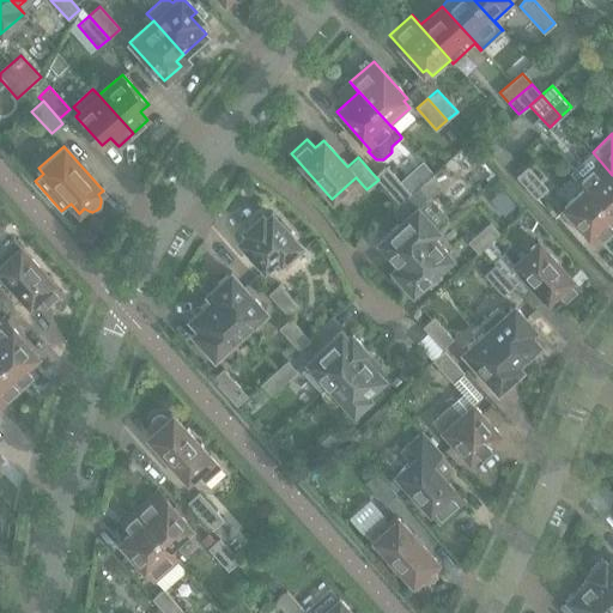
[(612,212),(612,175),(593,152),(571,171),(612,218),(612,216),(611,214),(612,212)]
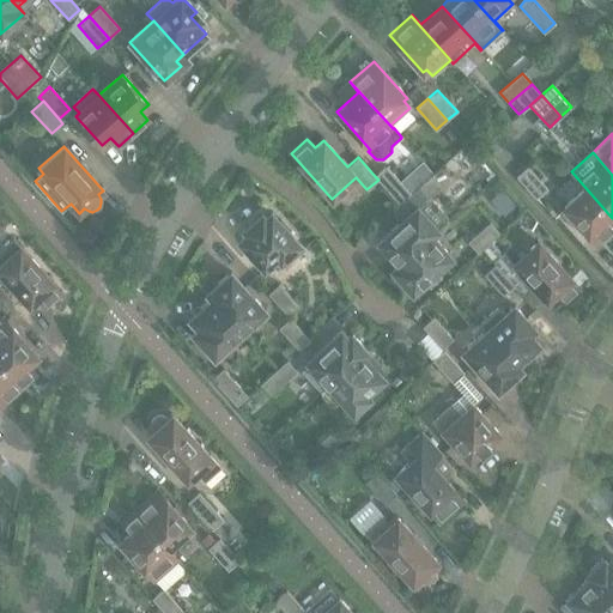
[(417,168),(417,175),(420,180),(423,182),(434,174),(423,163),(417,168)]
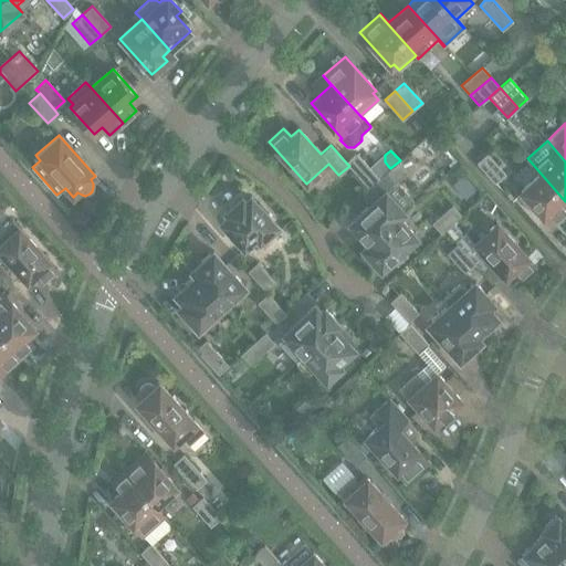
[(356,154),(346,163),(349,166),(369,188),(370,187),(379,179),(356,154)]
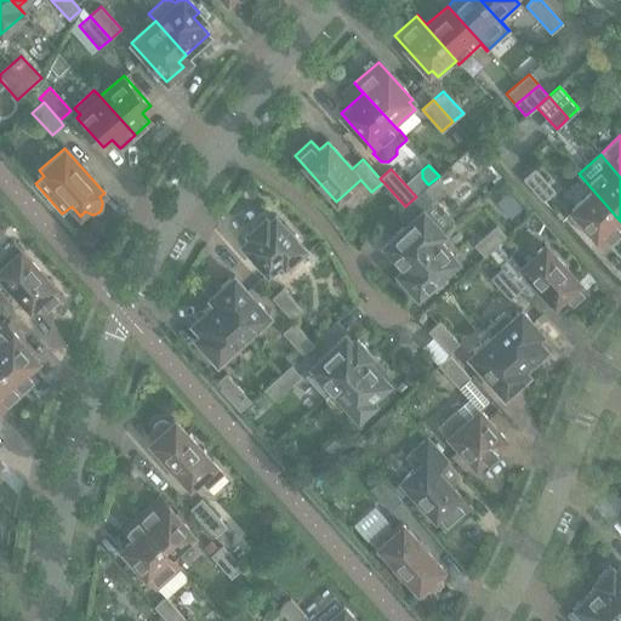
[(433,200),(456,181),(446,169),(439,176),(428,184),(423,189),(433,200)]
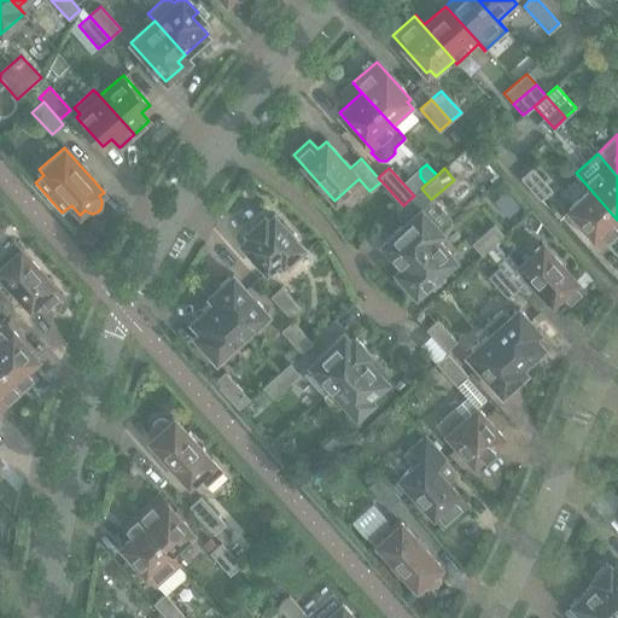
[(552,190),(531,168),(520,178),(541,200),(552,190)]
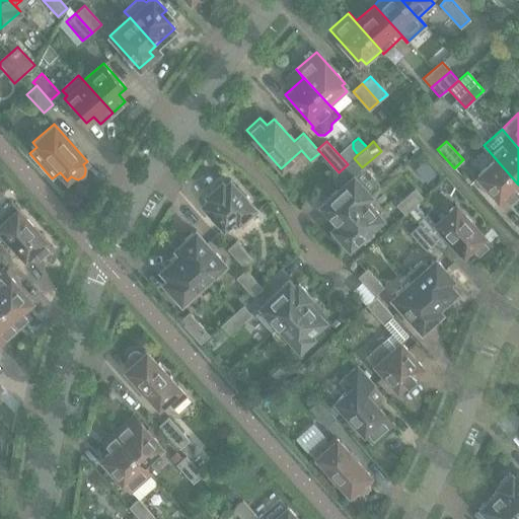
[(518,195),(518,184),(484,145),(483,145),(495,159),(476,175),(506,207),(518,195)]
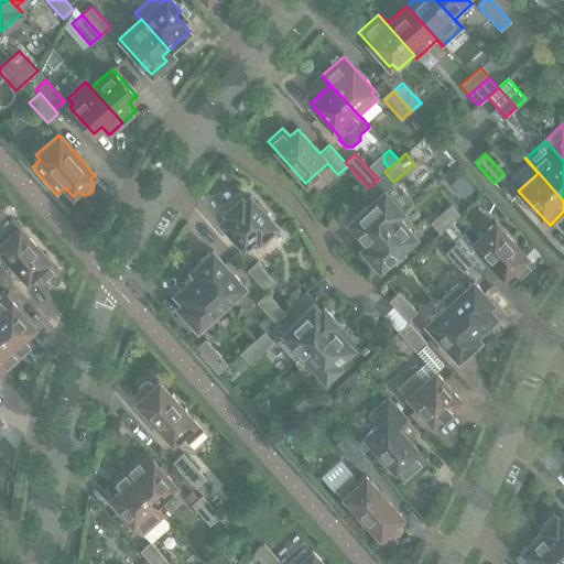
[(377,195),(347,221),(366,242),(360,248),(402,210),(412,202),(393,182),(384,172),(378,179),(369,186),(377,195)]
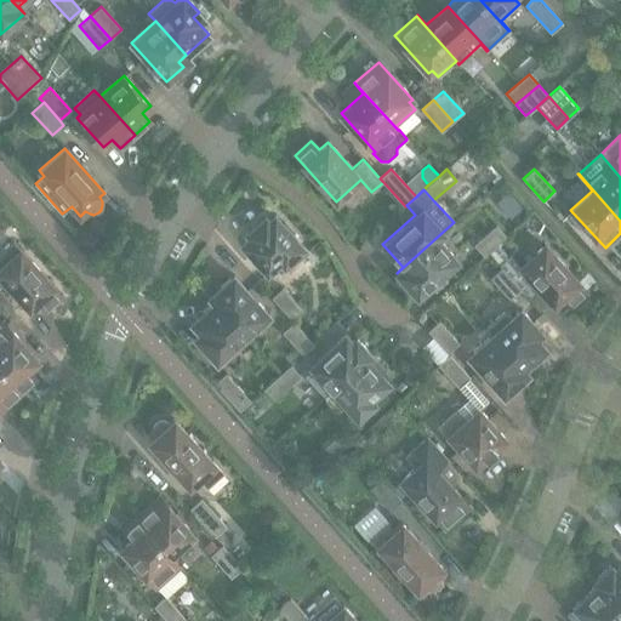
[(307,251),(274,215),(269,220),(266,216),(246,233),(250,237),(243,244),(267,273),(281,260),(289,268),(307,251)]
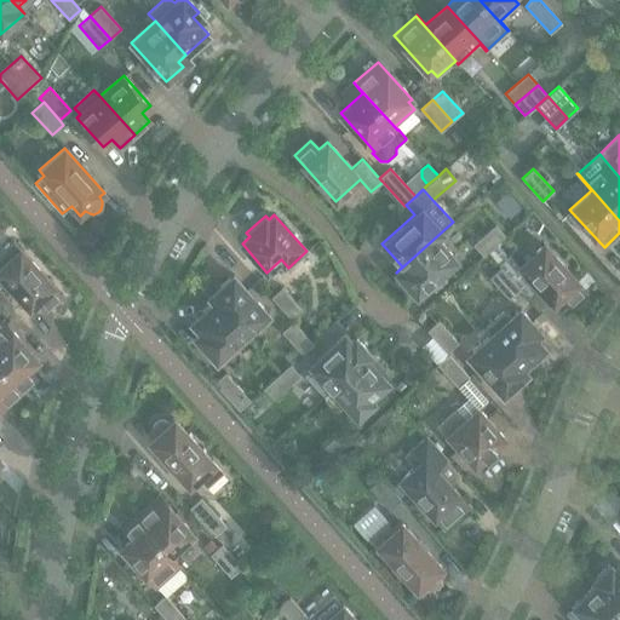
[(483,256),(505,235),(495,224),(472,245),(483,256)]
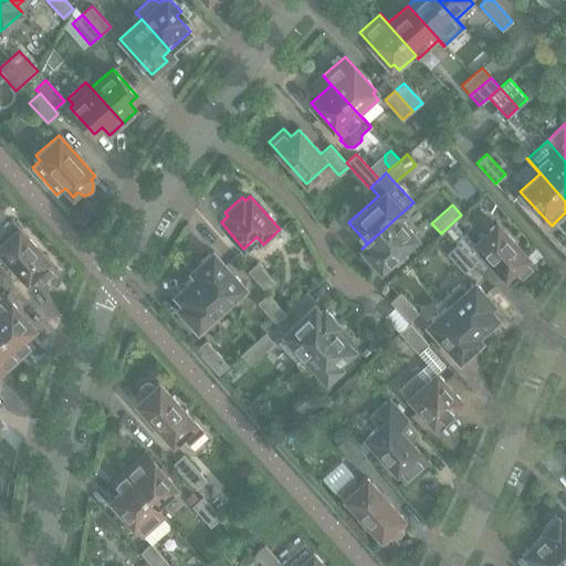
[(380,271),(417,238),(398,218),(405,212),(404,211),(362,249),(380,271)]
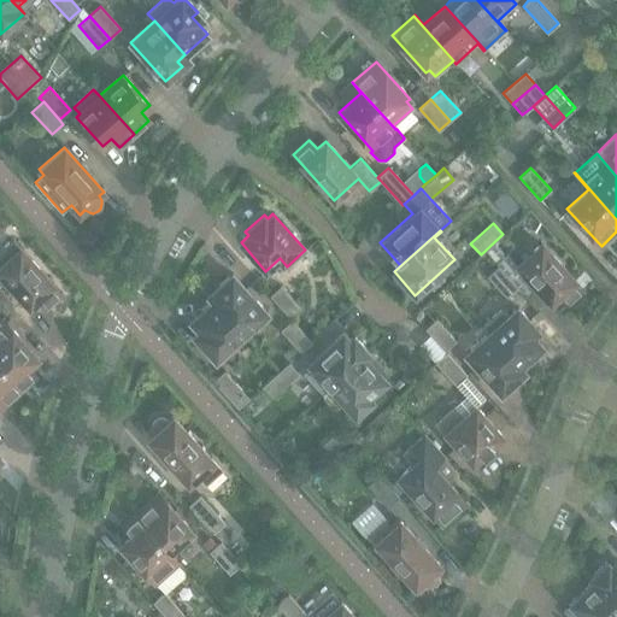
[(62,294),(21,247),(13,239),(0,251),(0,282),(5,278),(29,307),(39,299),(46,307),(62,294)]
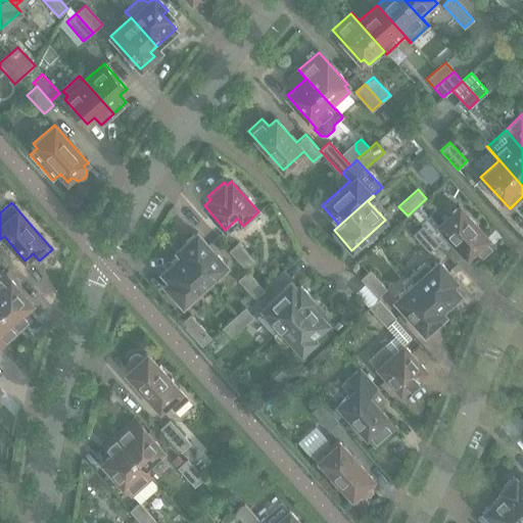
[(420,206),(412,214),(420,223),(422,226),(437,242),(439,244),(442,248),(444,246),(446,249),(455,242),(467,256),(474,249),(481,257),(494,245),(459,206),(438,225),(429,215),(428,216),(420,206)]
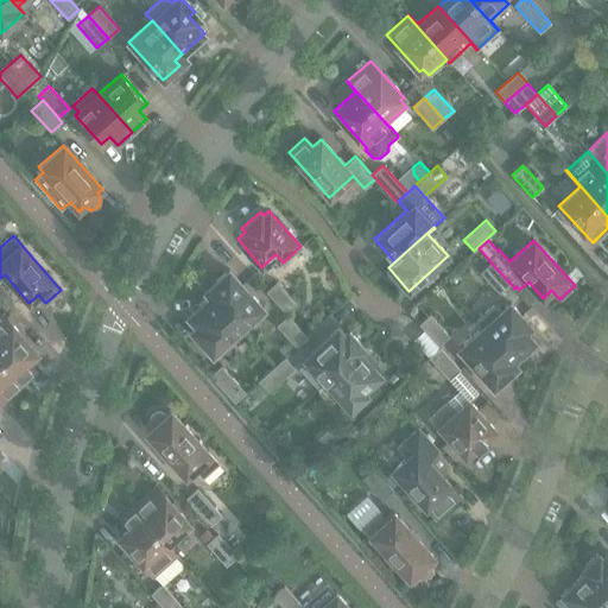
[(491,263),(480,272),(500,293),(511,284),(508,282),(491,263)]
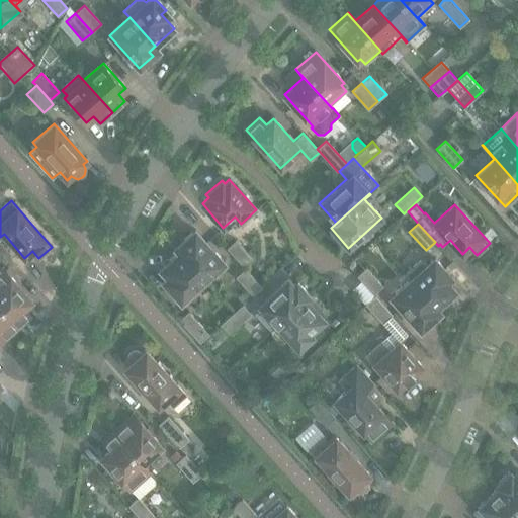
[(225,263),(194,230),(181,242),(185,246),(178,252),(204,281),(225,263)]
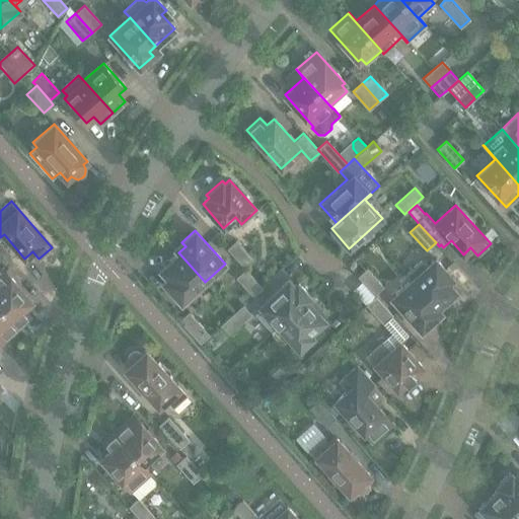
[(252,258),(236,240),(227,248),(243,267),(252,258)]
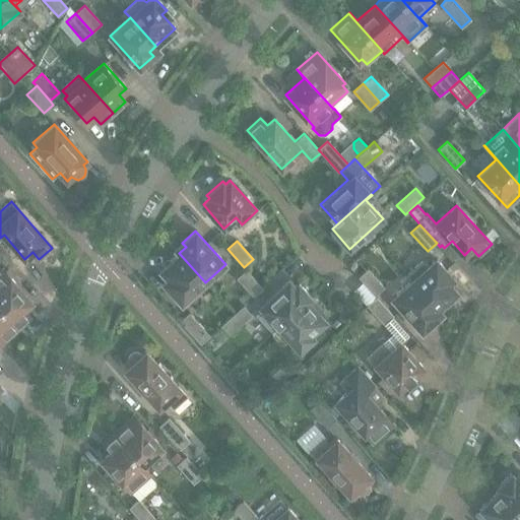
[(205,282),(179,253),(160,270),(168,279),(164,283),(182,303),(205,282)]
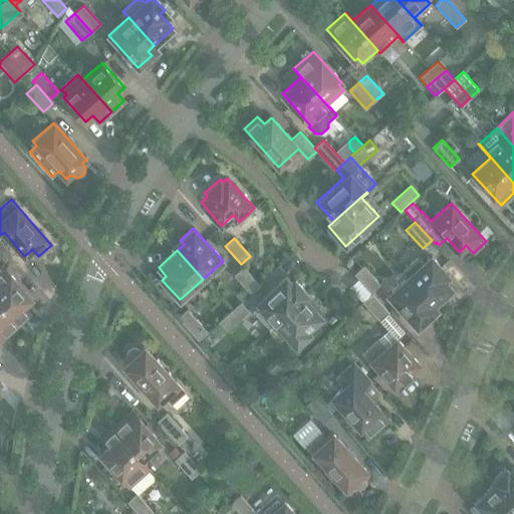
[(452,288),(439,274),(444,270),(427,252),(420,259),(418,257),(403,272),(433,305),(452,288)]
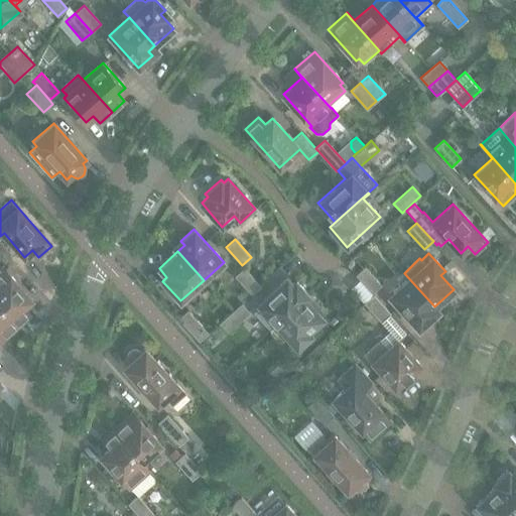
[(381,285),(365,266),(355,275),(372,293),(381,285)]
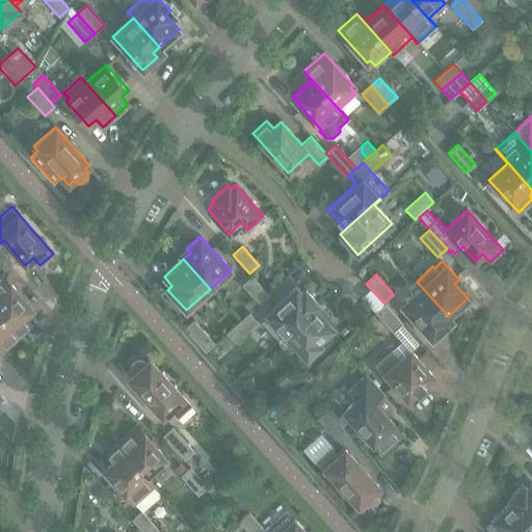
[(0,277),(0,313),(20,336),(20,335),(12,326),(32,309),(3,275),(0,278),(0,277)]
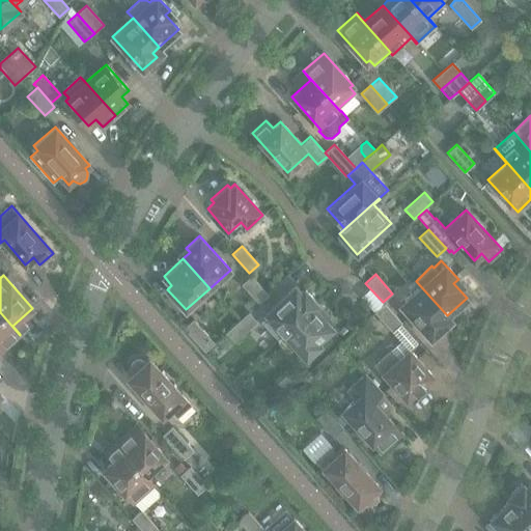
[(268,295),(251,275),(242,283),(258,303),(268,295)]
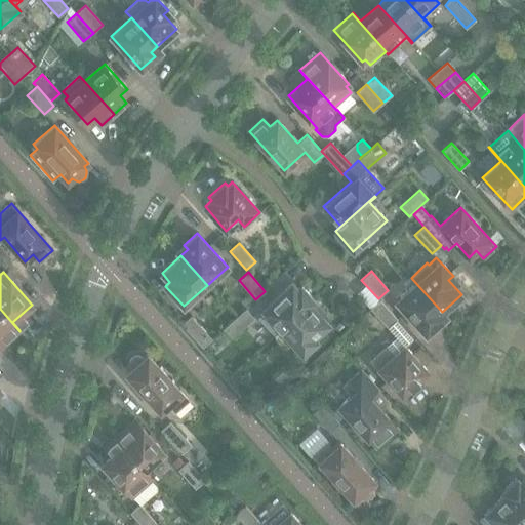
[(442,312),(411,278),(410,278),(415,283),(396,300),(426,334),(440,322),(436,318),(442,312)]
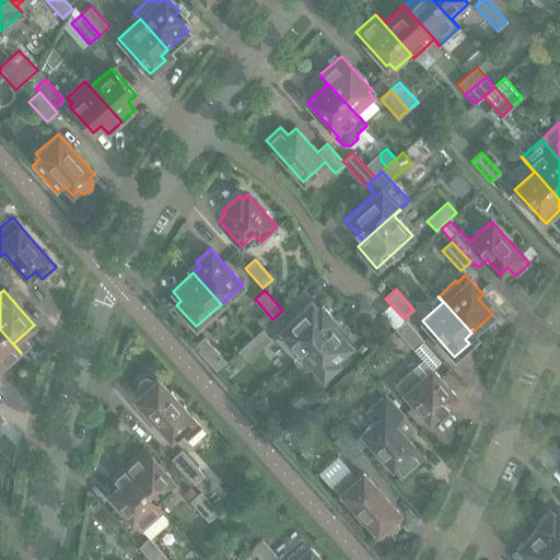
[(283,334),(277,339),(293,357),(335,319),(321,304),(317,307),(316,306),(314,307),(310,303),(279,329),(283,334)]
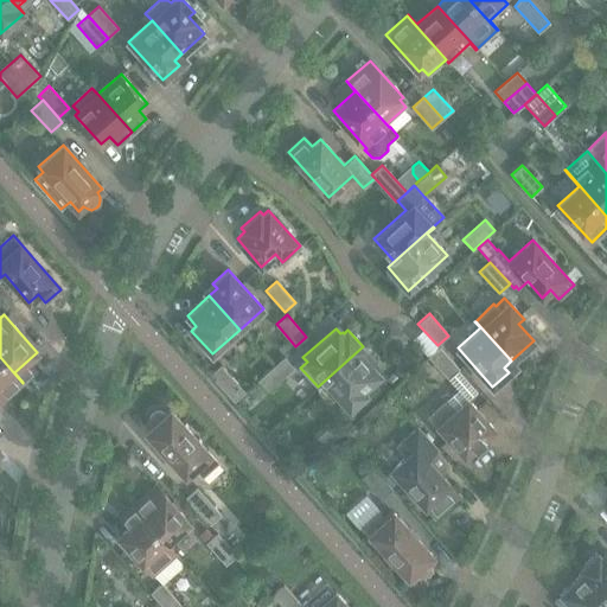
[(363,346),(318,387),(336,406),(342,401),(350,409),(366,394),(363,389),(378,376),(374,371),(376,369),(372,365),(376,362),(364,347),(363,346)]
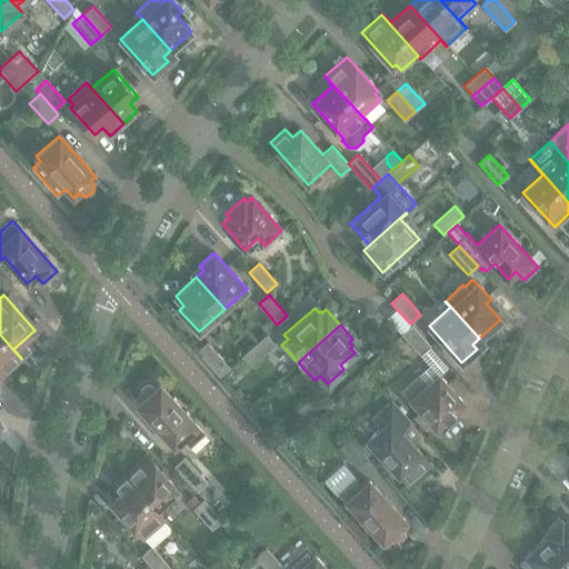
[(430,346),(411,325),(401,335),(419,355),(430,346)]
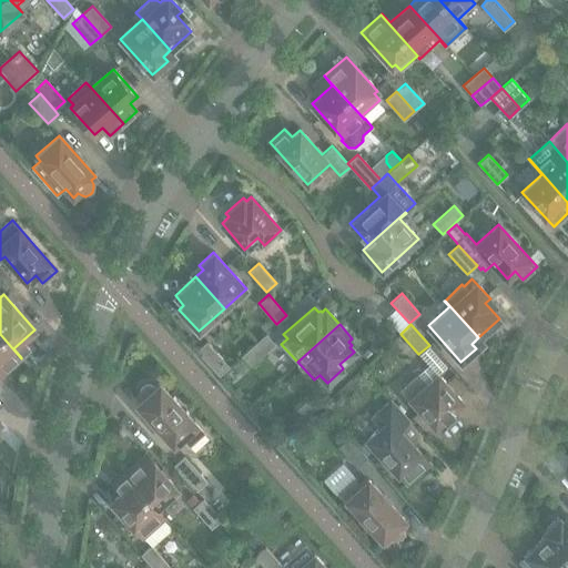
[(255,362),(275,344),(266,333),(245,352),(255,362)]
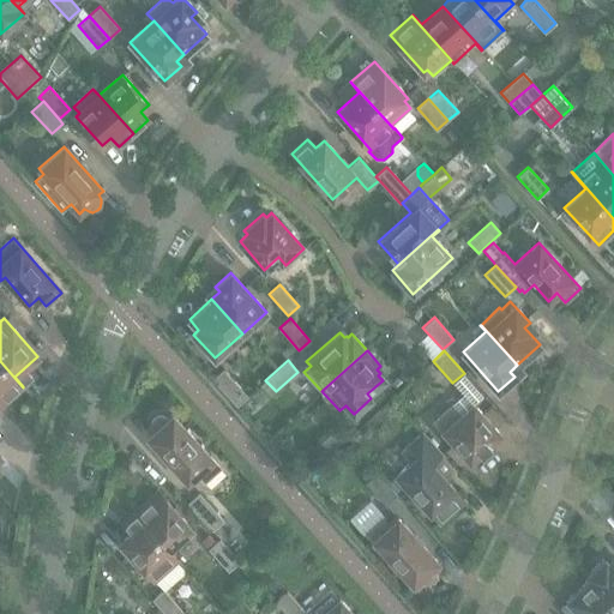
[(0,407),(23,387),(0,361),(0,407)]
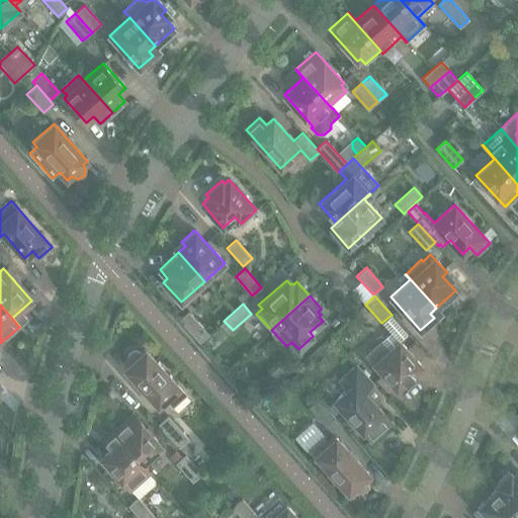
[(208,334),(188,312),(178,320),(199,343),(208,334)]
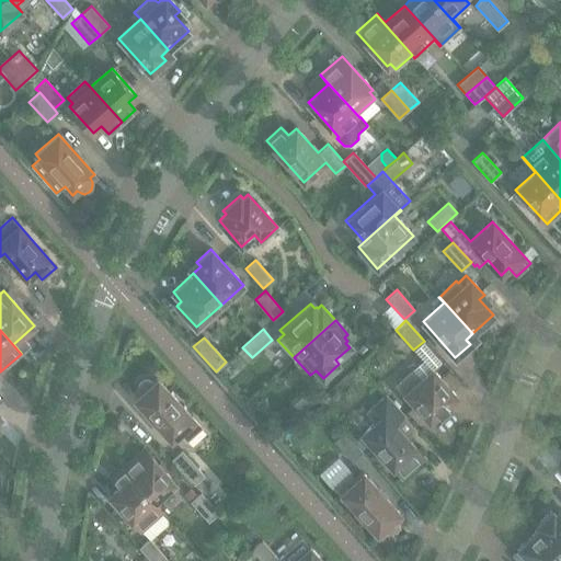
[(457,397),(432,368),(420,380),(412,371),(397,386),(430,421),(439,412),(439,413),(448,407),(447,405),(457,397)]
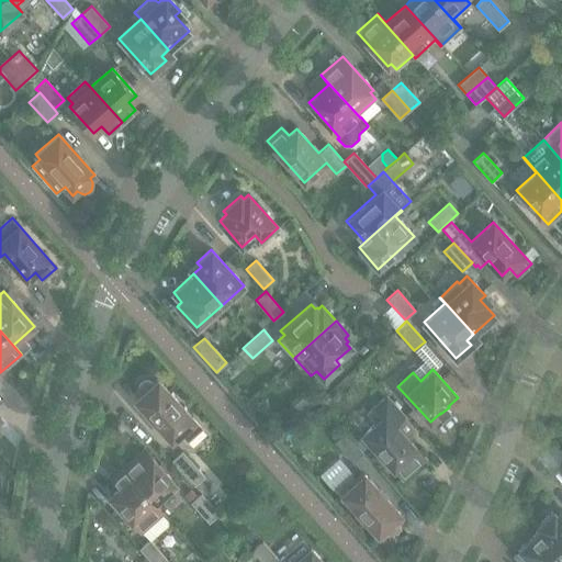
[(202,428),(158,380),(154,384),(150,382),(146,381),(142,382),(139,384),(137,388),(137,392),(139,395),(139,396),(135,401),(171,441),(180,434),(187,441),(202,428)]
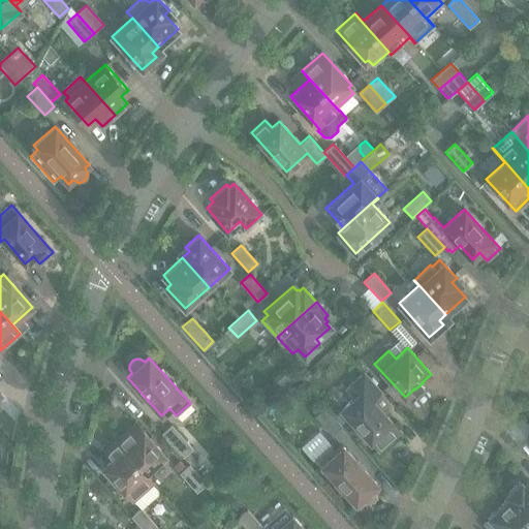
[(285,391),(299,378),(304,373),(296,364),(277,380),(285,391)]
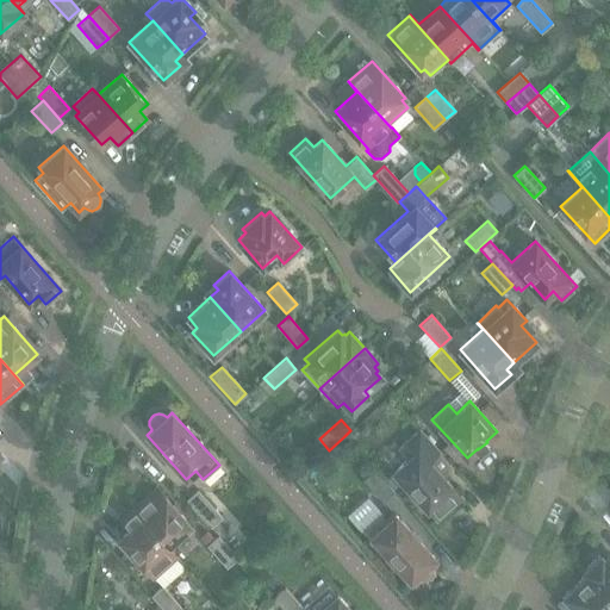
[(352,444),(363,433),(356,425),(350,430),(344,436),(352,444)]
